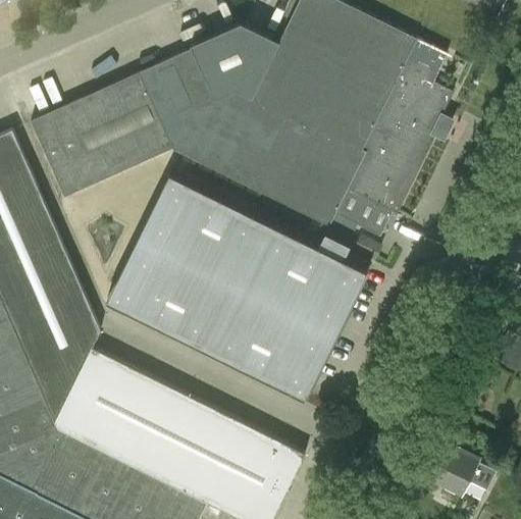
[(393,212),(397,214),(436,136),(444,139),(452,121),(441,116),(453,93),(433,83),(447,55),(336,0),(299,0),(279,41),(241,21),(190,44),(192,49),(31,123),(64,197),(172,148),(351,238),(357,225),(379,237),(393,212)]
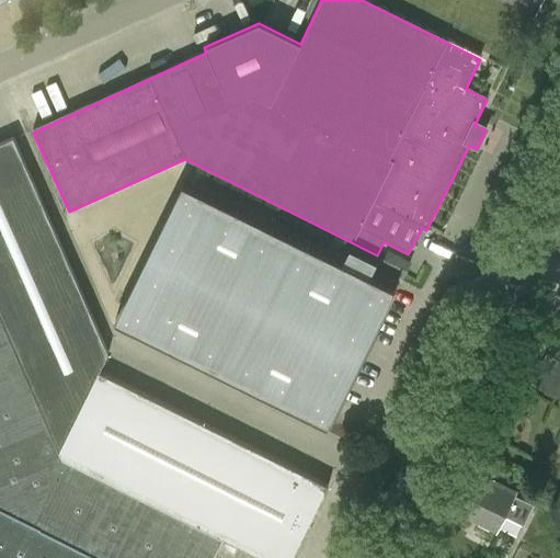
[(496,0),(534,19),(543,0),(496,0)]
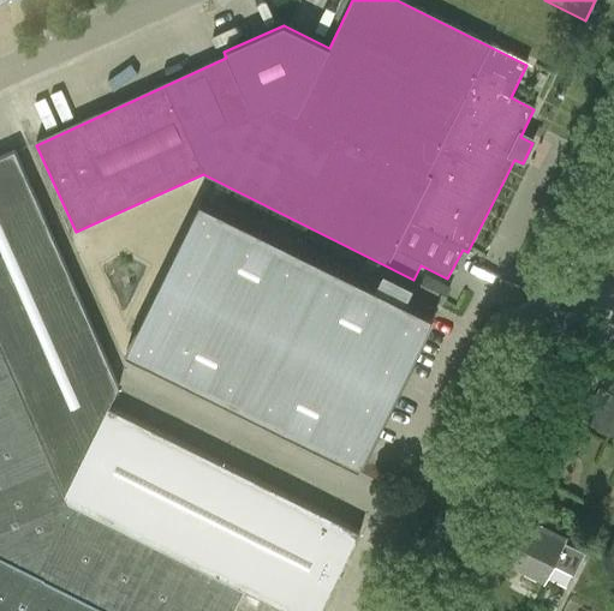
[(70,114),(58,91),(37,102),(51,125),(70,114)]
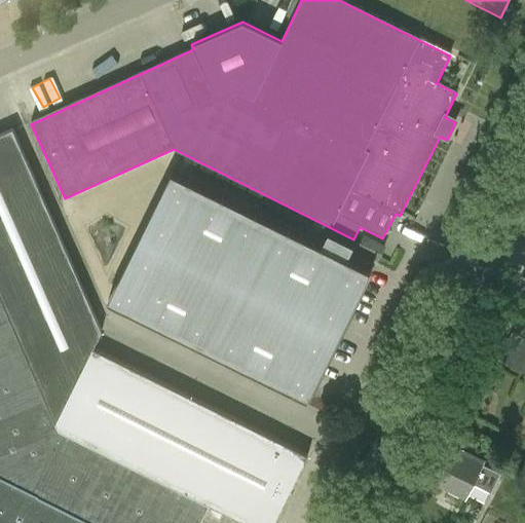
[(275,522),(307,459),(102,355),(94,349),(102,333),(13,133),(0,139),(0,522),(201,522),(209,508),(238,522),(275,522)]
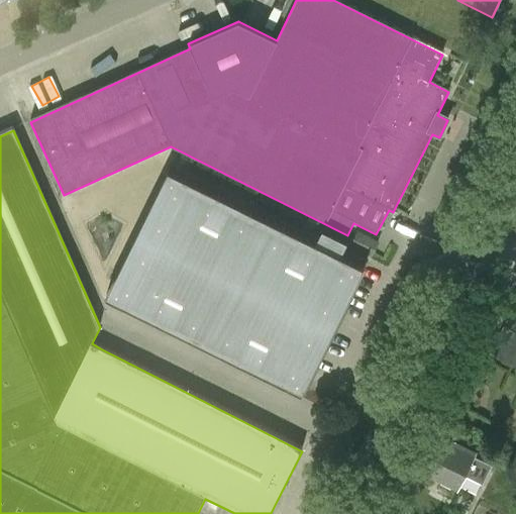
[(168,170),(105,296),(301,393),(300,394),(301,395),(366,265),(365,264),(364,267),(338,253),(343,243),(323,233),(317,243),(168,170)]
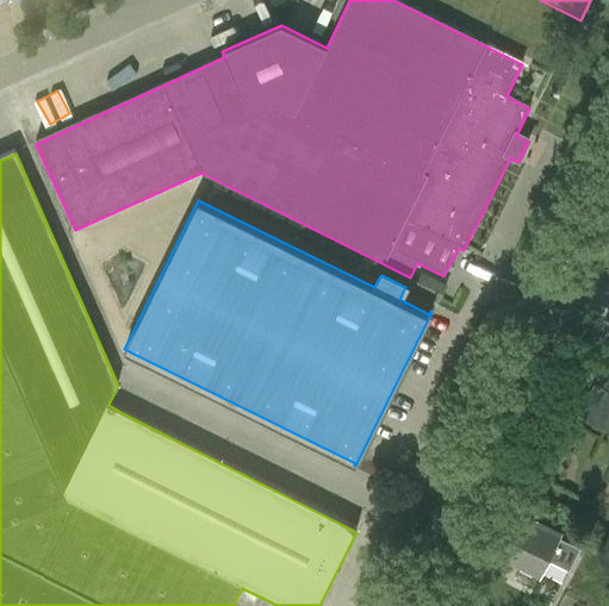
[(439,304),(446,289),(422,277),(415,291),(439,304)]
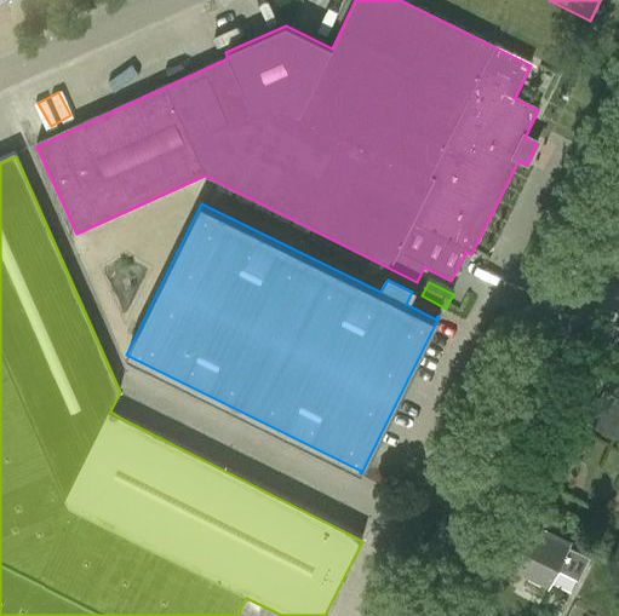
[(618,370),(615,369),(589,424),(618,437),(618,370)]
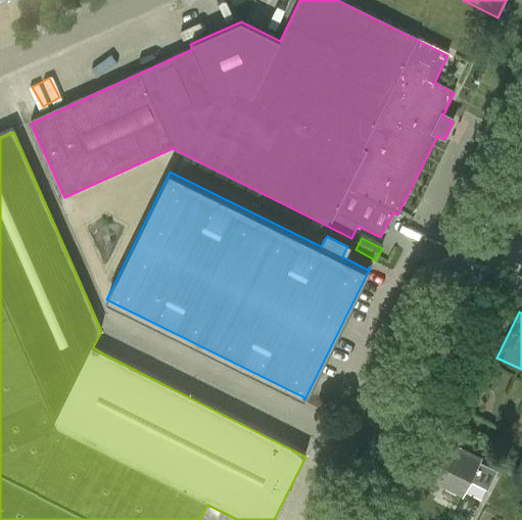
[(496,473),(478,464),(479,463),(436,441),(419,477),(462,499),(469,483),(487,491),(496,473)]
